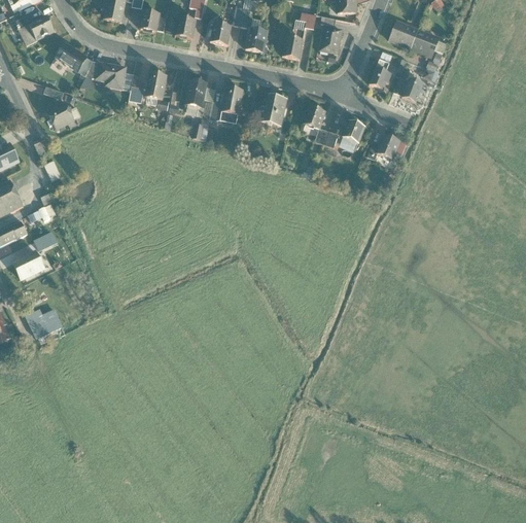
[(121,23),(126,0),(108,0),(105,20),(121,23)]
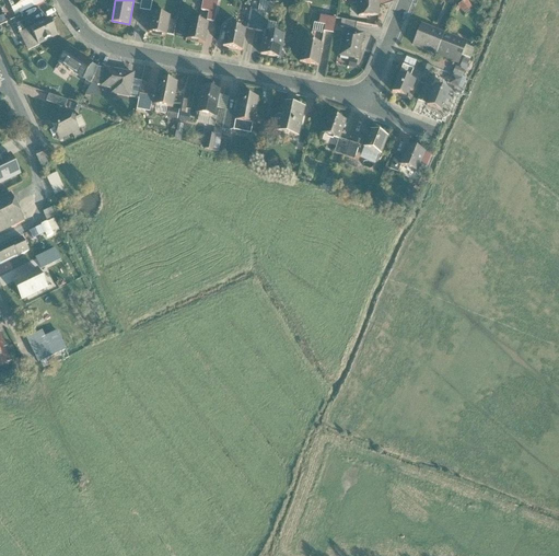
[(152,9),(153,0),(142,0),(141,7),(152,9)]
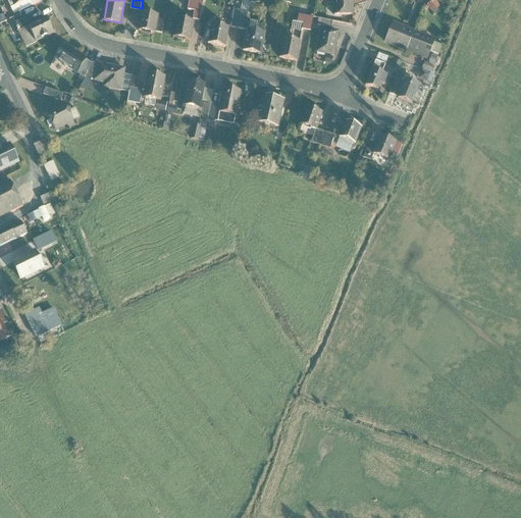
[(194,17),(201,18),(204,0),(190,0),(188,7),(196,9),(194,17)]
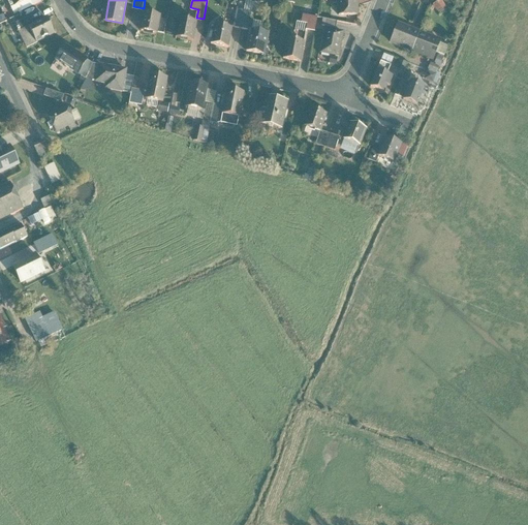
[(358,14),(356,0),(339,0),(339,14),(358,14)]
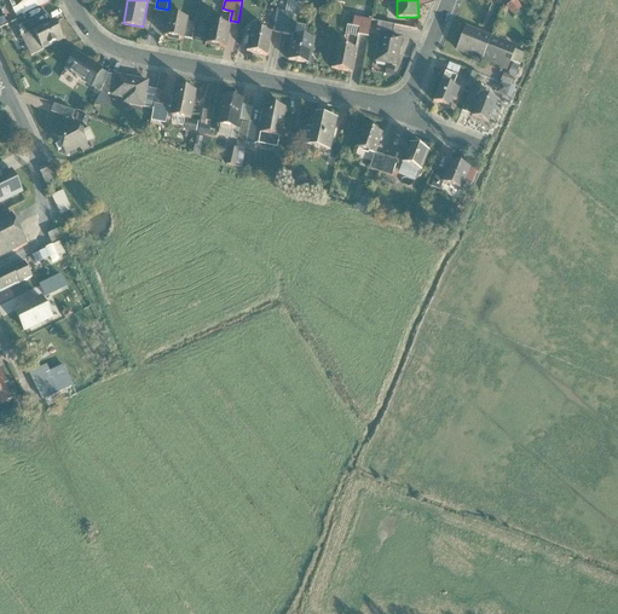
[(524,4),(521,0),(508,0),(514,10),(524,4)]
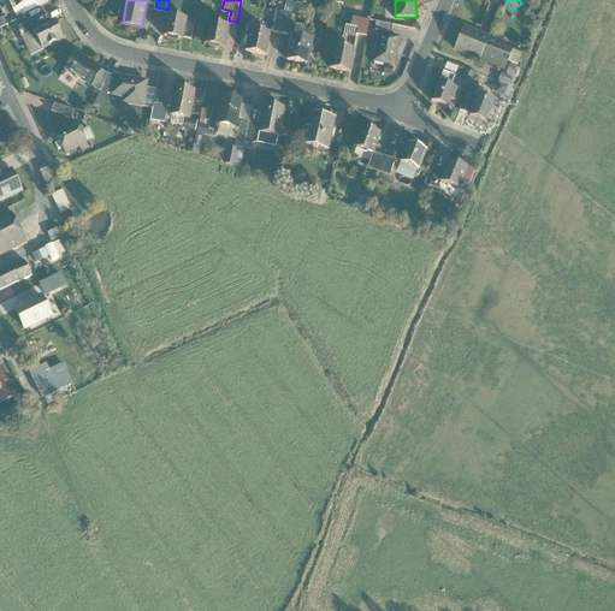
[(281,31),(284,10),(277,9),(273,30),(281,31)]
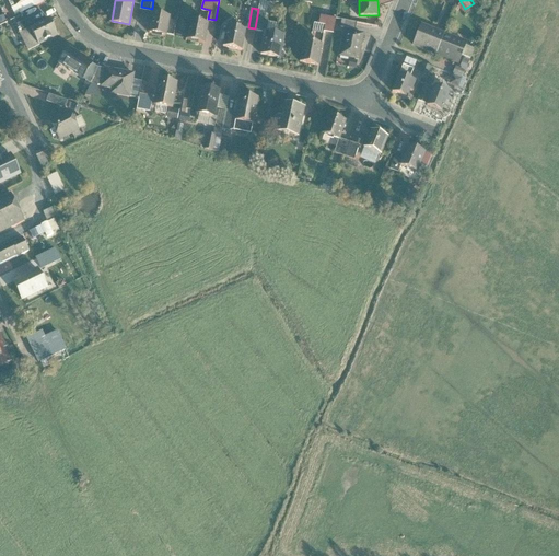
[(150,14),(148,21),(152,22),(150,29),(166,32),(171,12),(154,9),(153,15),(150,14)]
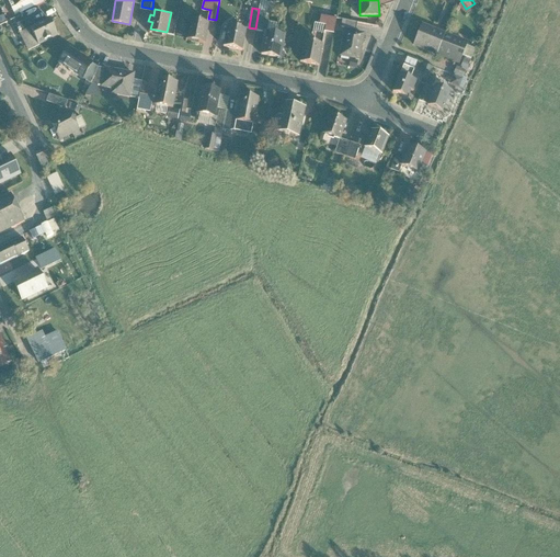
[(334,31),(338,16),(322,13),(321,23),(327,24),(326,30),(334,31)]
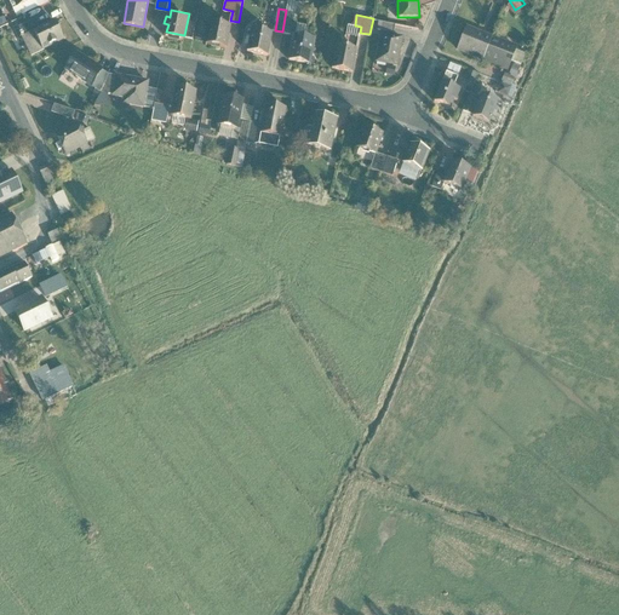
[(19,26),(24,35),(41,27),(36,16),(19,26)]
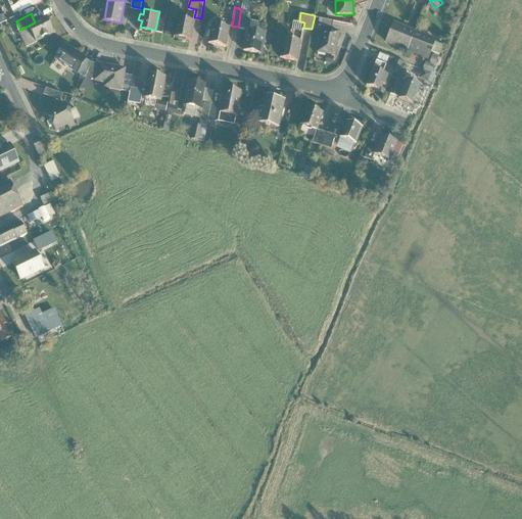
[(333,18),(320,15),(319,22),(332,26),(333,18)]
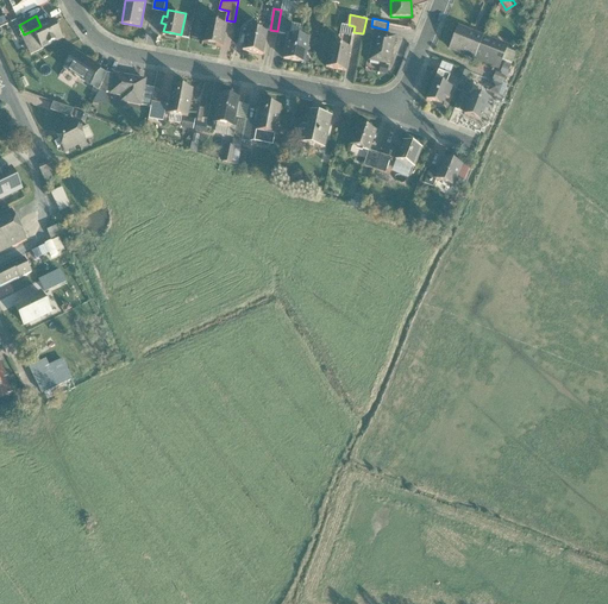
[(64,37),(56,19),(41,26),(24,35),(22,35),(31,54),(64,37)]
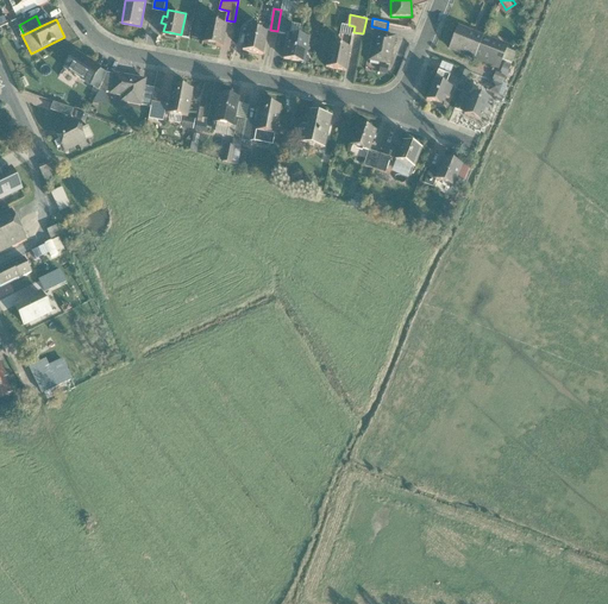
[(221,48),(226,23),(207,19),(204,44),(221,48)]
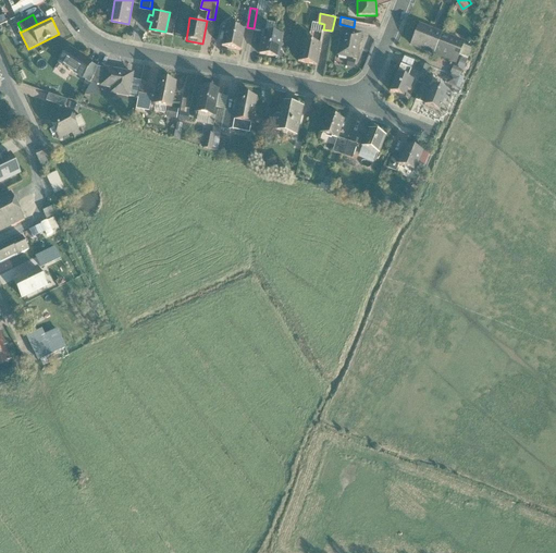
[(268,17),(266,27),(274,29),(276,20),(268,17)]
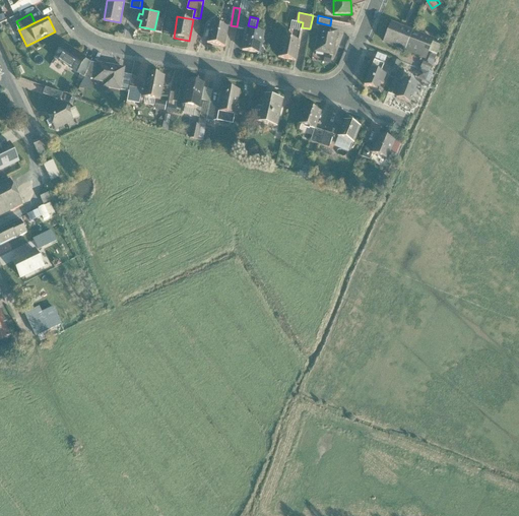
[(414,28),(392,19),(384,41),(406,49),(414,28)]
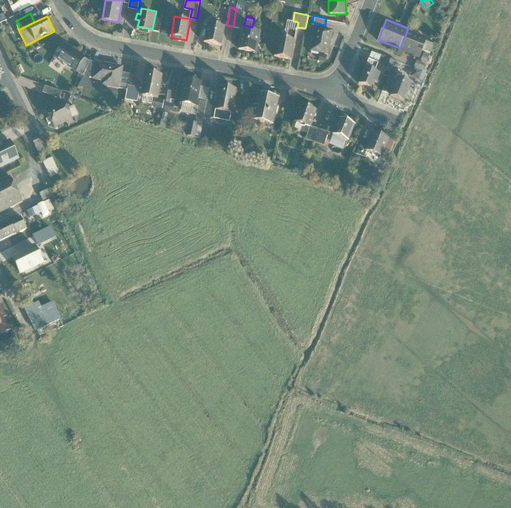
[(222,45),(225,25),(209,22),(205,43),(222,45)]
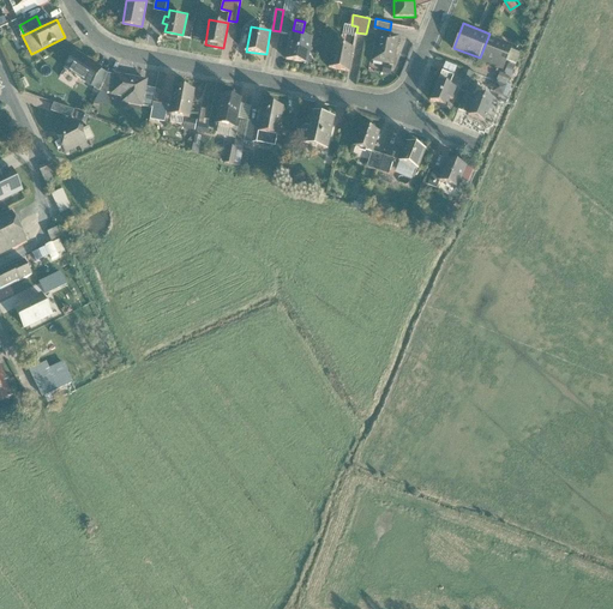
[(395,65),(401,35),(379,31),(373,61),(395,65)]
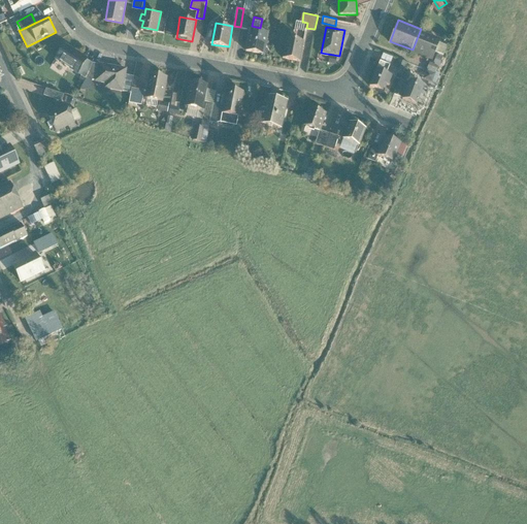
[(263,55),(268,31),(250,28),(245,51),(263,55)]
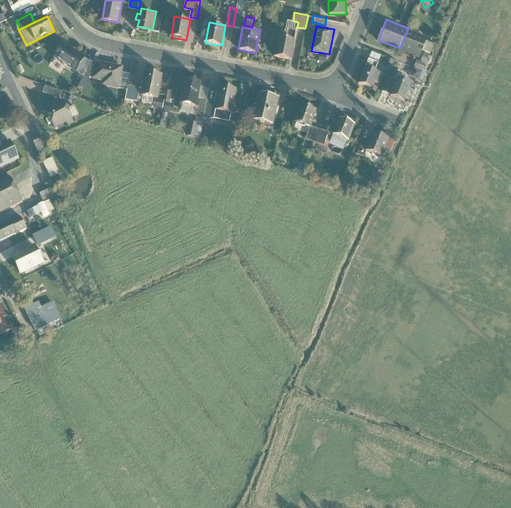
[(429,36),(408,28),(400,48),(422,56),(429,36)]
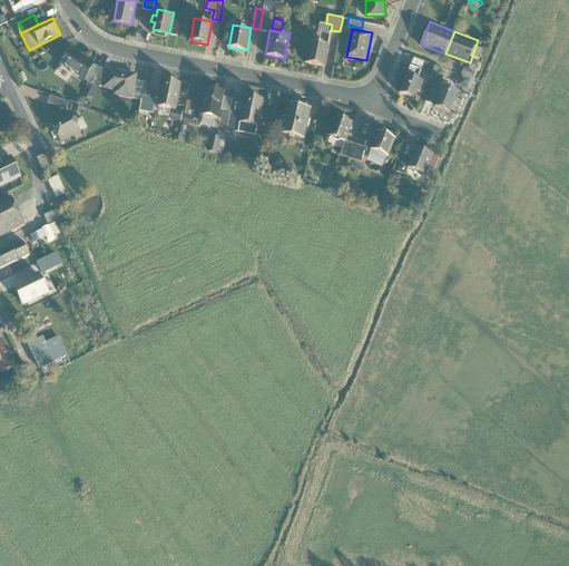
[(324,66),(327,42),(311,40),(307,62),(324,66)]
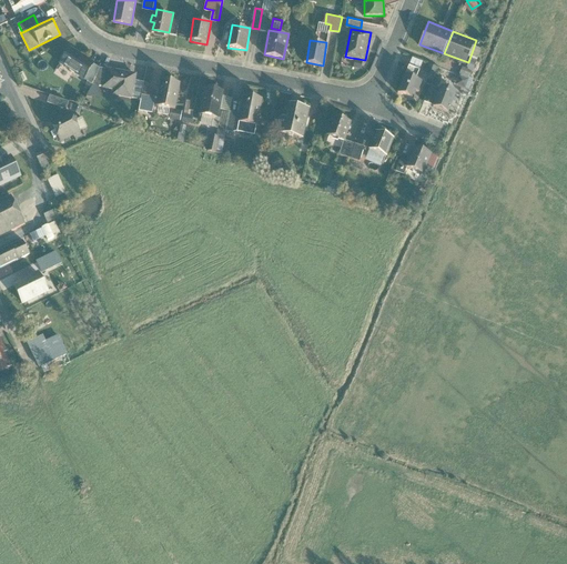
[(95,62),(70,46),(59,62),(84,80),(85,79),(95,63),(95,62)]
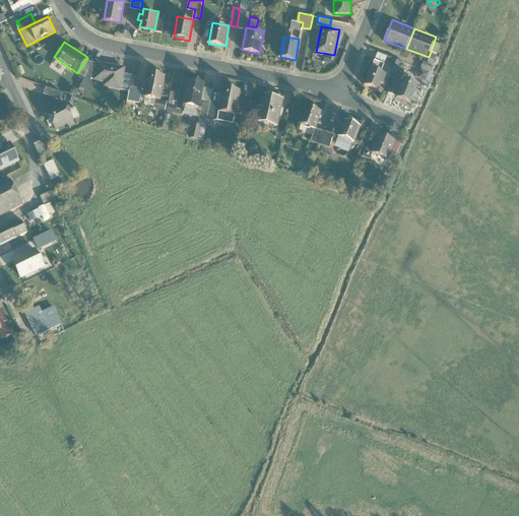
[(91,61),(87,58),(78,72),(85,76),(91,61)]
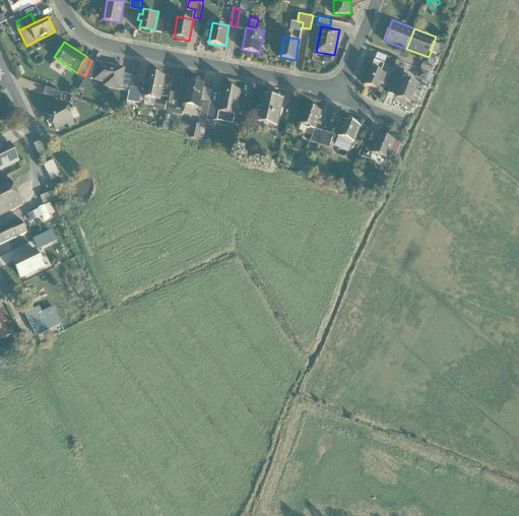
[(385,83),(389,73),(382,71),(386,63),(375,59),(365,83),(380,88),(382,82),(385,83)]
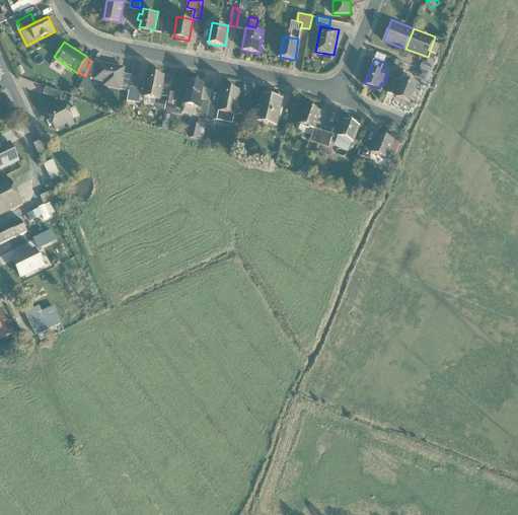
[(97,62),(91,61),(85,76),(94,77),(97,62)]
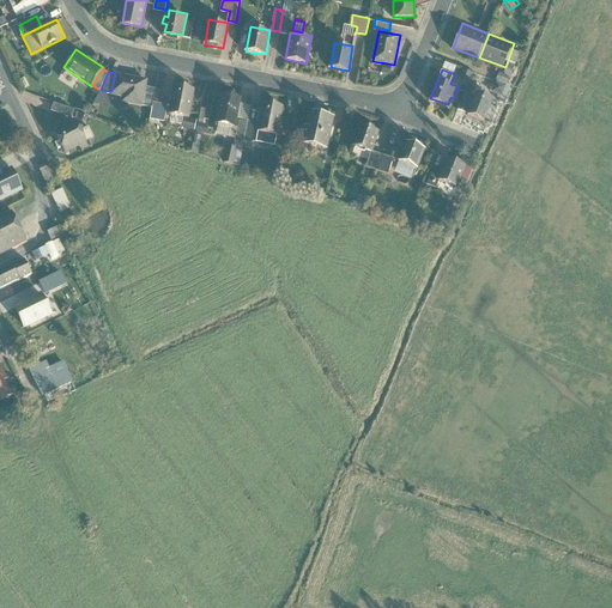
[(149,78),(115,72),(115,73),(111,91),(111,93),(122,96),(121,102),(144,105),(144,104),(146,85),(149,78)]
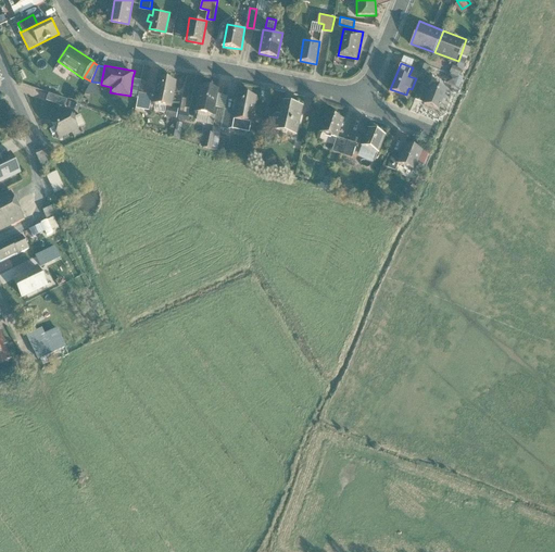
[(461,84),(464,73),(450,70),(448,80),(461,84)]
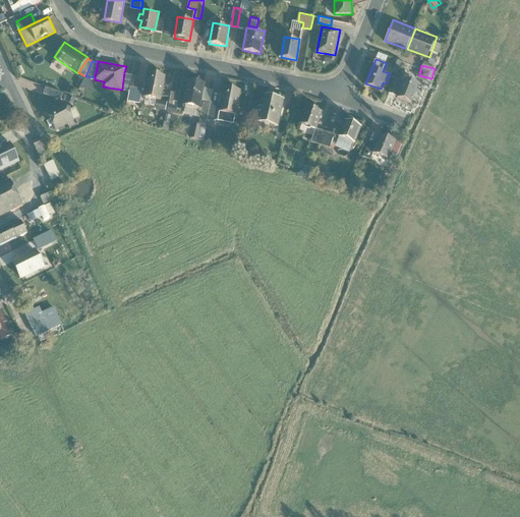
[(161,100),(165,74),(148,71),(143,97),(161,100)]
